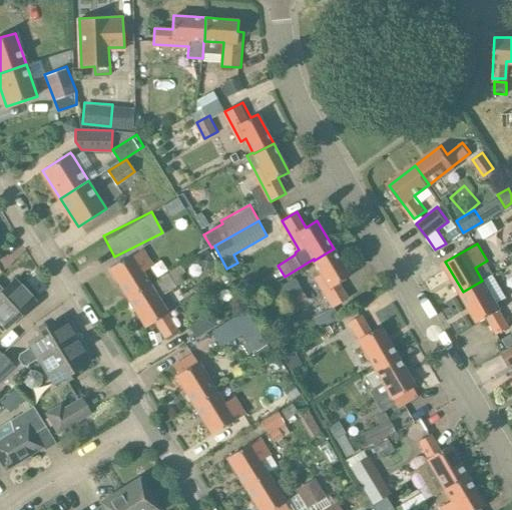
[(150,284),(149,283),(143,273),(154,266),(143,248),(111,268),(129,297),(150,284)]
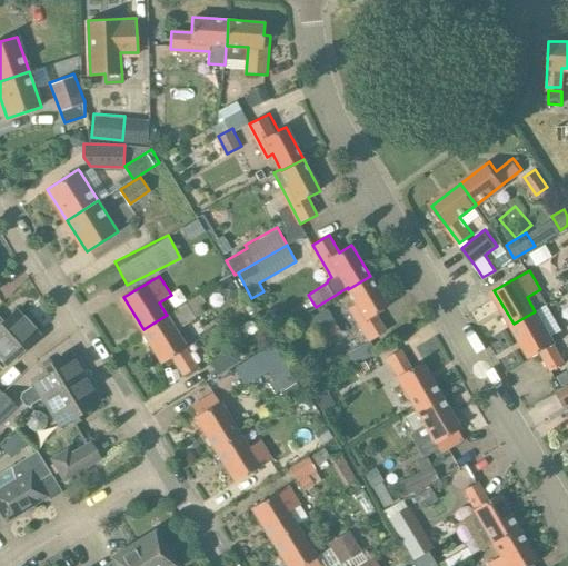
[(370,276),(348,289),(357,303),(350,307),(371,340),(387,331),(377,314),(389,306),(370,276)]
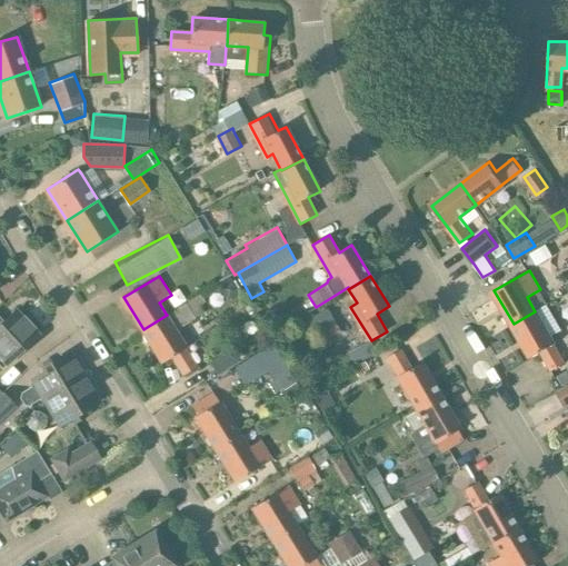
[(167,315),(143,329),(163,361),(173,355),(186,374),(198,366),(176,330),(203,313),(193,296),(166,314),(167,315)]
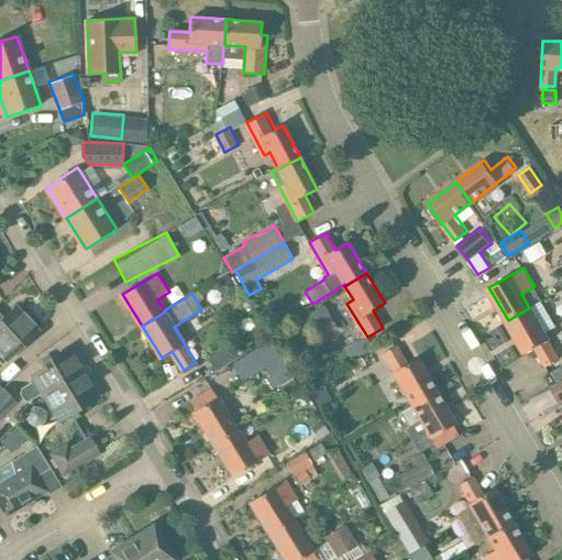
[(338,327),(323,302),(298,316),(312,342),(338,327)]
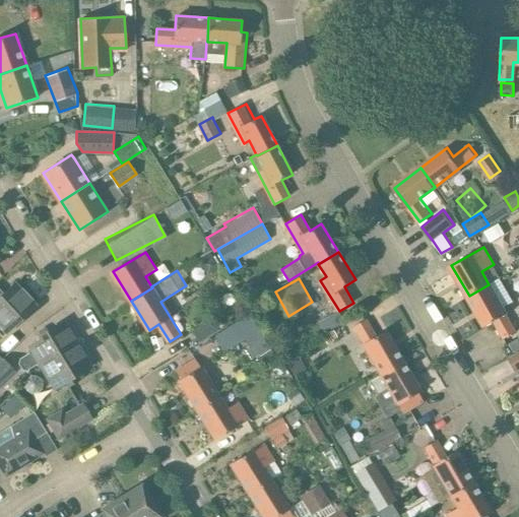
[(5,292),(0,285),(0,331),(3,334),(37,304),(16,281),(5,292)]
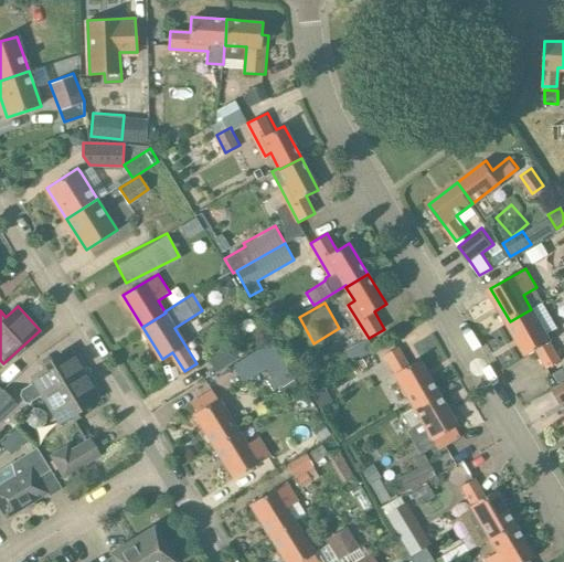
[(562,361),(531,309),(510,321),(530,354),(539,349),(550,369),(562,361)]
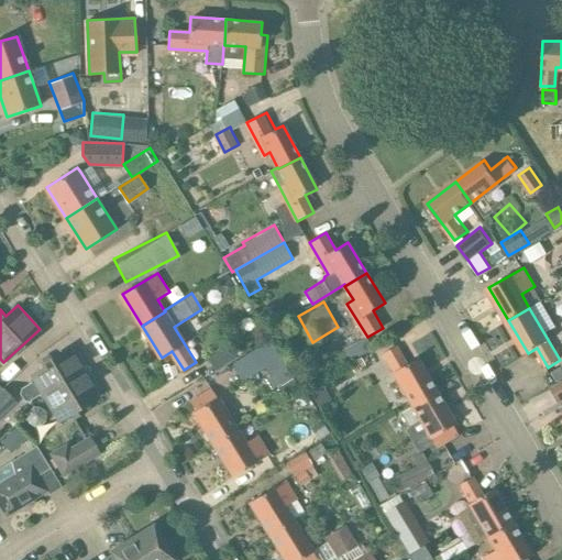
[(232,361),(242,377),(265,364),(271,374),(287,364),(271,338),(232,361)]
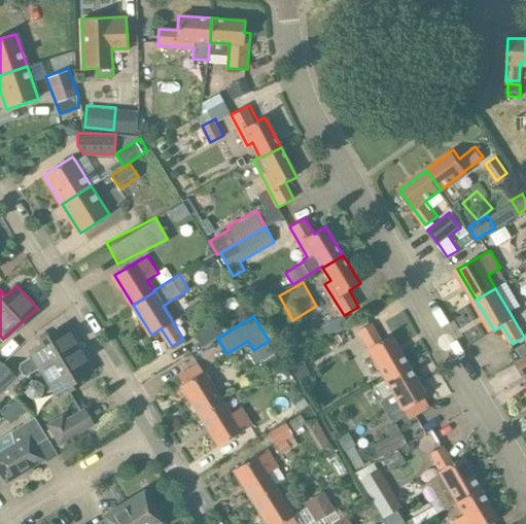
[(195,333),(201,344),(222,330),(216,319),(195,333)]
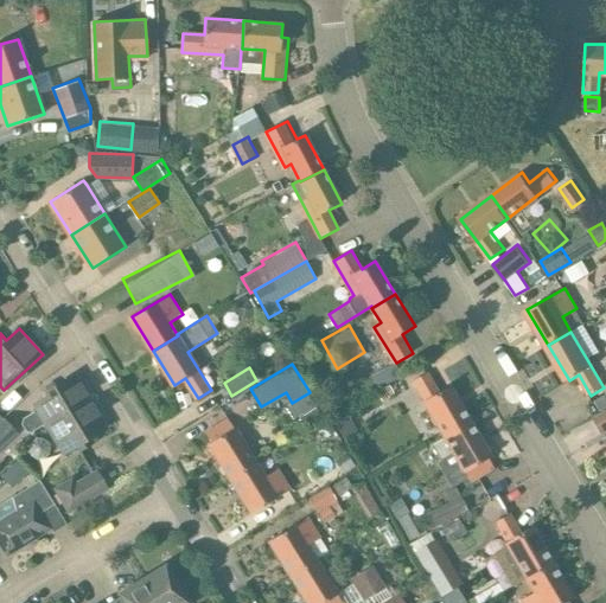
[(442,431),(467,417),(451,387),(439,393),(427,373),(413,382),(442,431)]
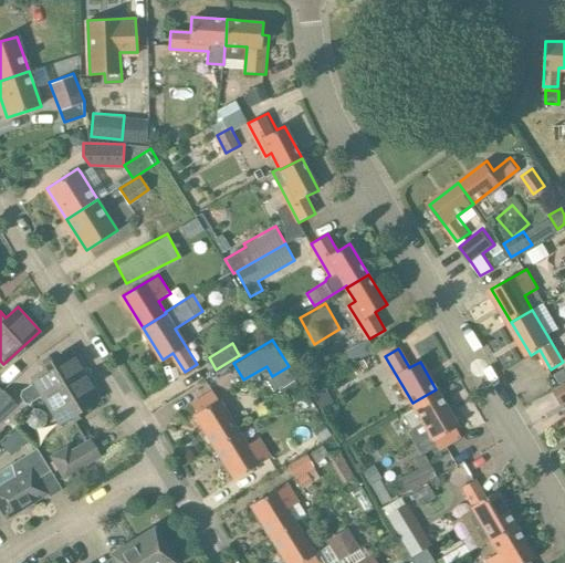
[(44,393),(82,371),(70,350),(43,365),(45,368),(33,375),(30,379),(32,384),(22,389),(21,394),(24,400),(31,400),(44,393)]
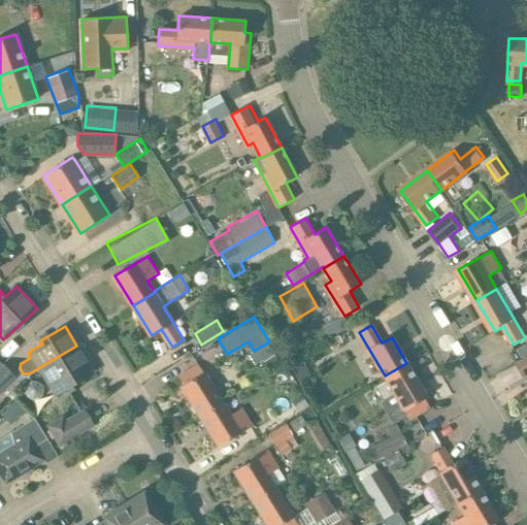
[(92,371),(76,346),(41,366),(57,392),(92,371)]
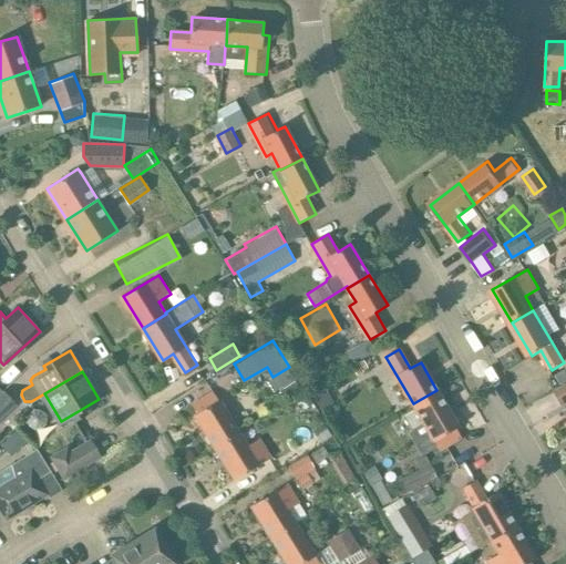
[(565,404),(565,383),(555,390),(565,404)]
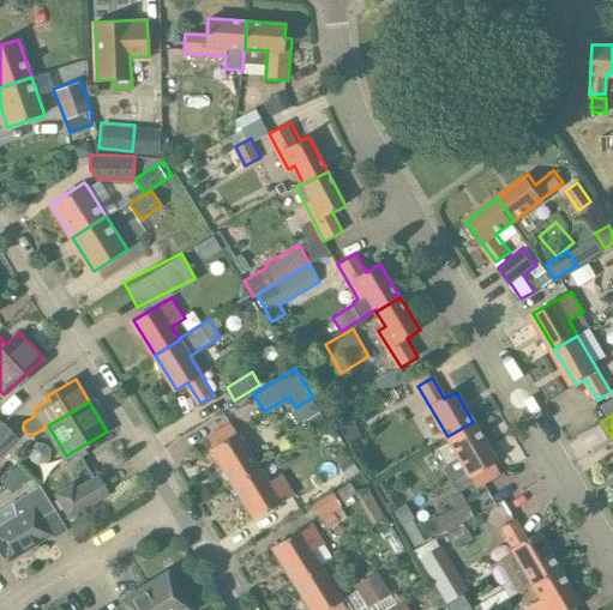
[(0,453),(18,436),(4,421),(0,423),(0,453)]
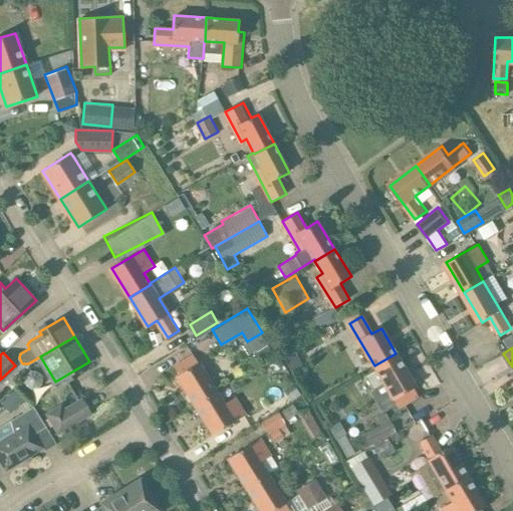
[(197,401),(216,390),(193,352),(177,361),(182,369),(179,371),(197,401)]
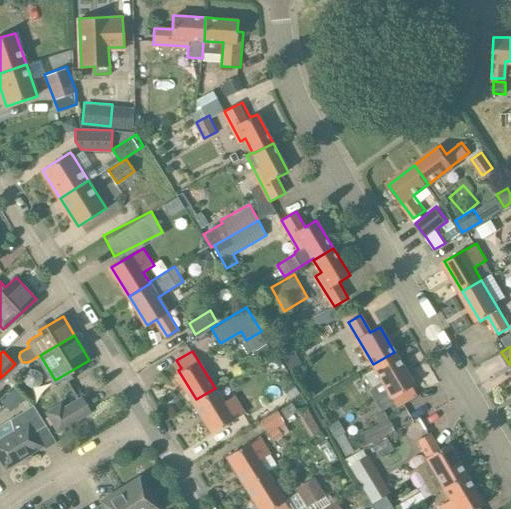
[(414,386),(394,352),(373,364),(374,366),(364,372),(372,387),(382,381),(398,407),(417,396),(412,387),(414,386)]
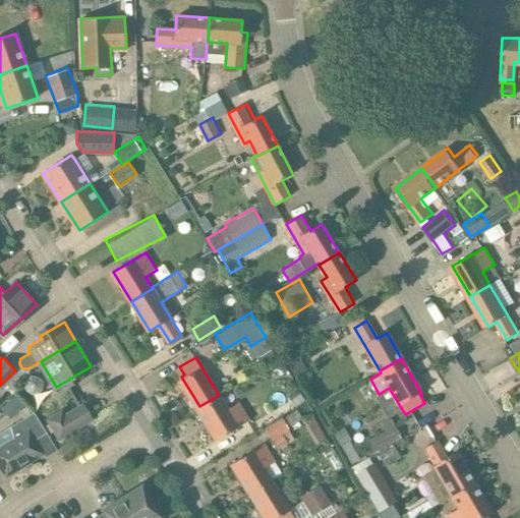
[(24,404),(15,394),(1,407),(11,417),(24,404)]
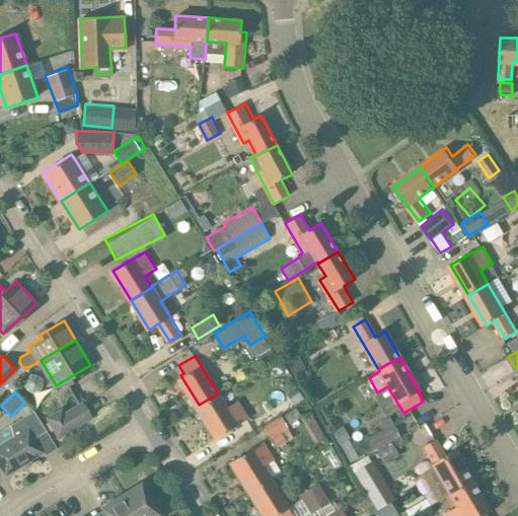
[(218,393),(199,404),(217,435),(247,416),(238,400),(226,408),(218,393)]
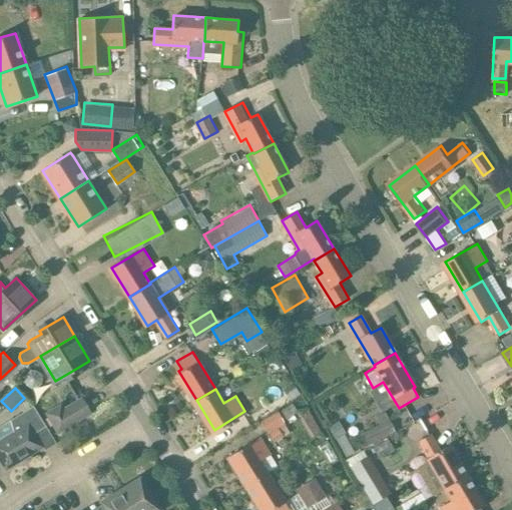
[(92,412),(82,396),(64,406),(62,402),(46,412),(58,432),(92,412)]
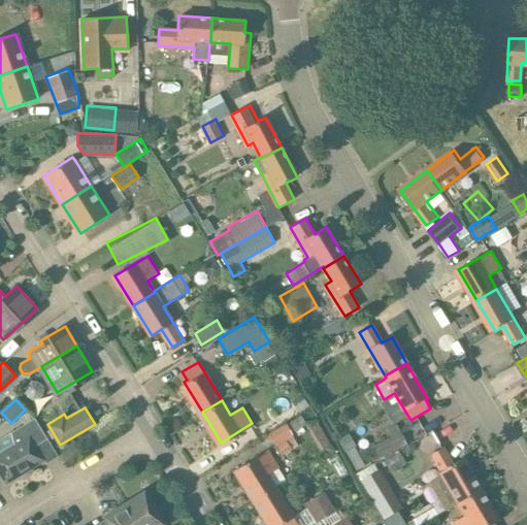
[(47,438),(35,418),(10,432),(14,445),(0,453),(0,473),(6,484),(44,460),(36,446),(47,438)]
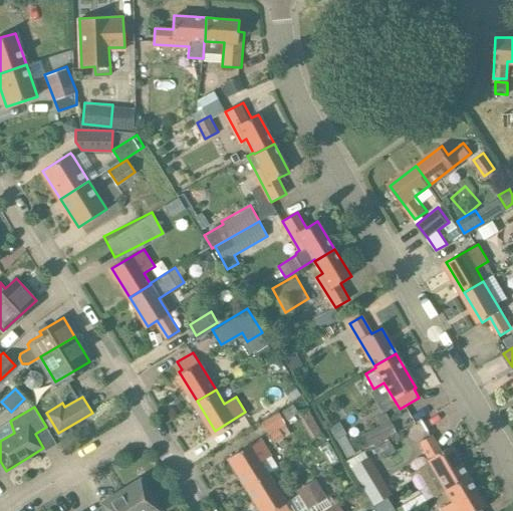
[(390,419),(361,435),(367,447),(397,431),(390,419)]
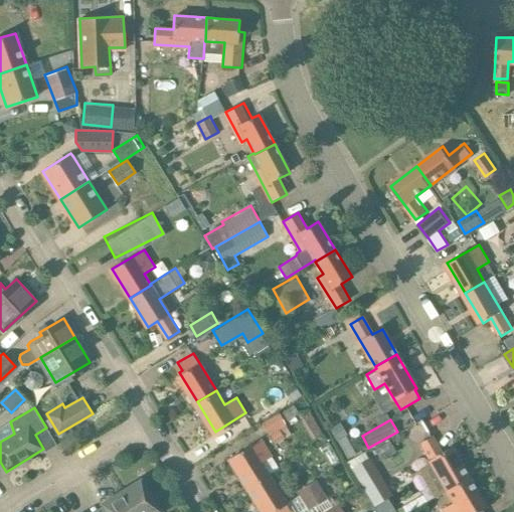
[(432,462),(418,470),(435,498),(448,491),(470,478),(452,448),(443,454),(433,437),(420,444),(432,462)]
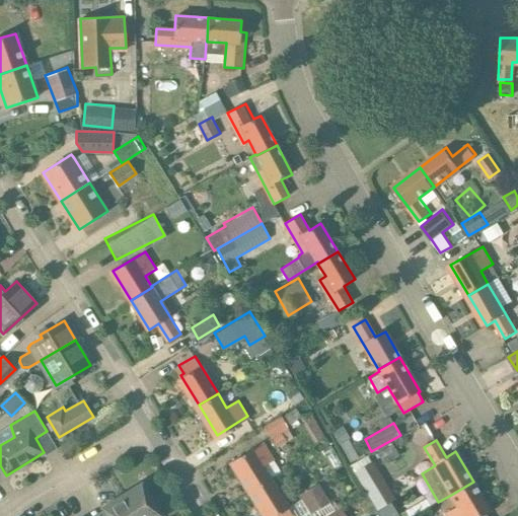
[(265,442),(233,461),(251,492),(272,480),(271,477),(282,471),(270,451),(265,442)]
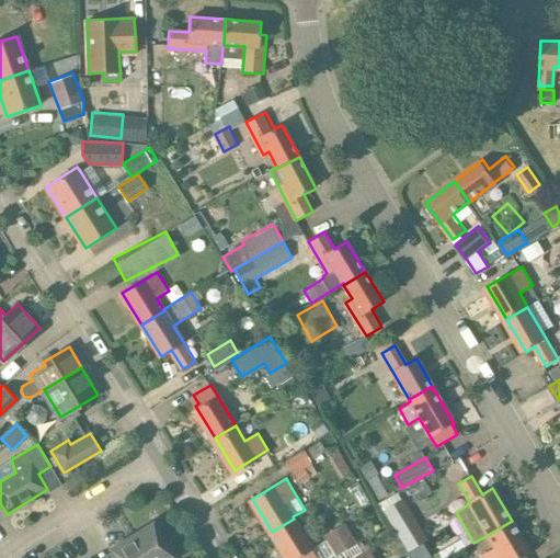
[(429,537),(402,497),(383,509),(409,550),(429,537)]
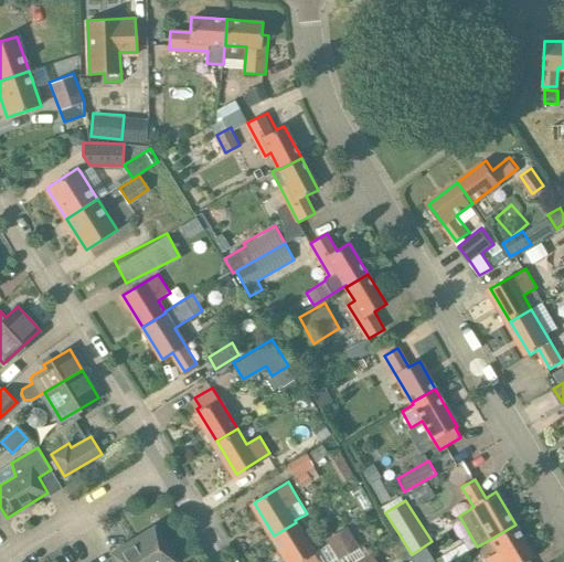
[(350,561),(353,561),(348,552),(360,544),(353,534),(333,545),(330,541),(314,551),(296,522),(274,536),(289,561),(350,561)]
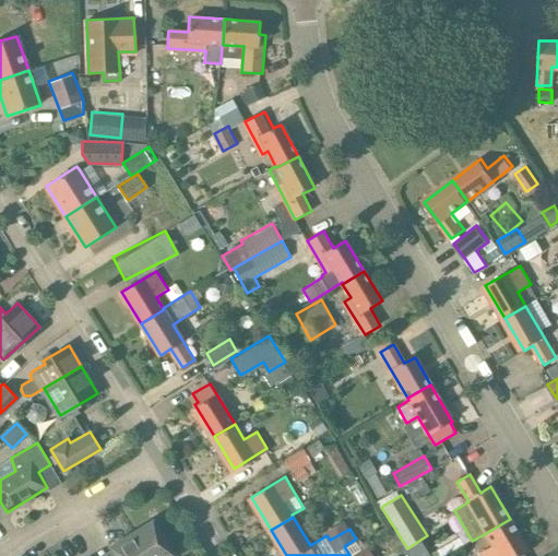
[(494,546),(483,553),(484,555),(521,555),(529,552),(510,519),(486,533),(494,546)]
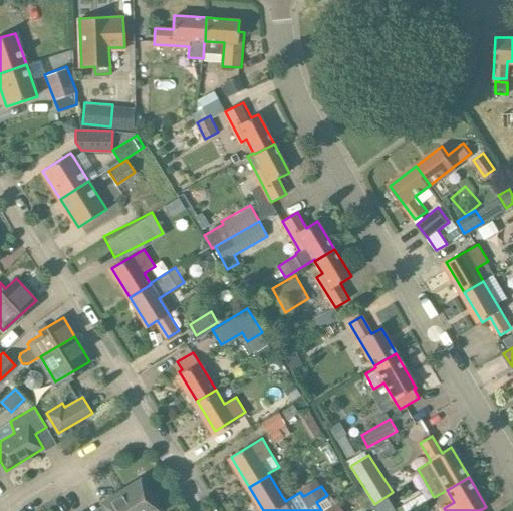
[(140,478),(119,490),(132,510),(163,510),(162,509),(160,510),(140,478)]
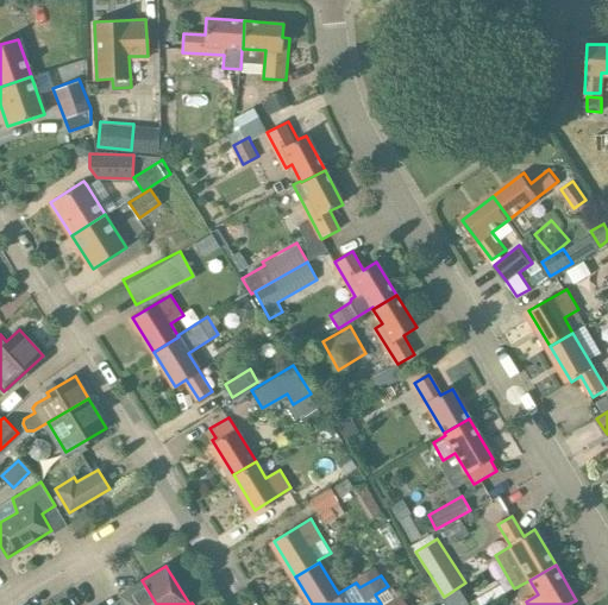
[(156,604),(142,580),(118,594),(124,604),(156,604)]
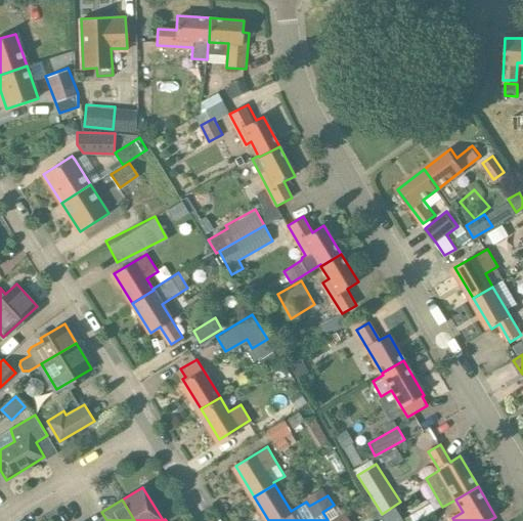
[(328,520),(324,520),(349,520),(344,511),(328,520)]
